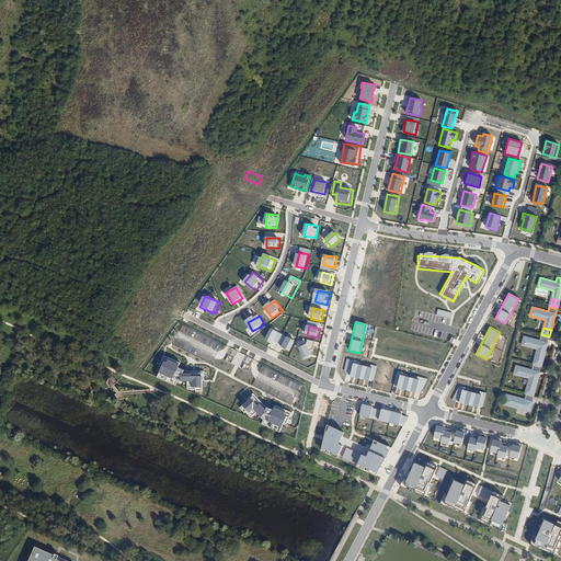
[(283,335),(271,330),(266,340),(278,345),(283,335)]
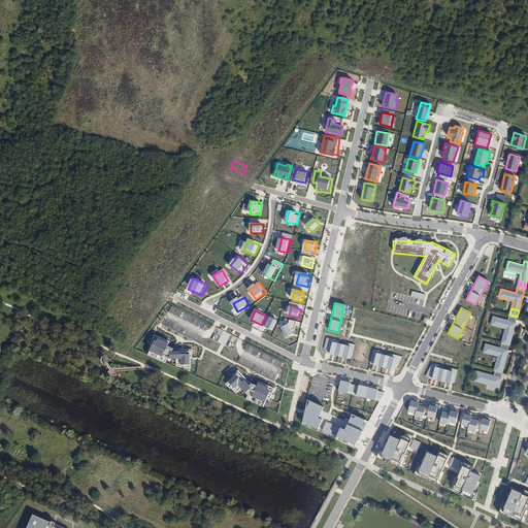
[(517,318),(509,316),(507,321),(493,317),(491,325),(505,328),(503,336),(512,338),(514,328),(515,323),(516,323),(517,318)]
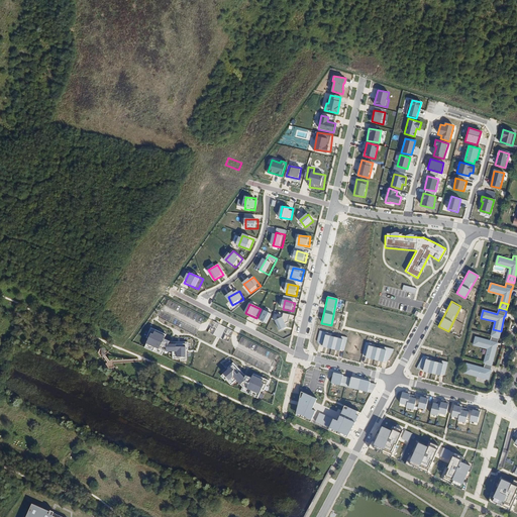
[(276,315),(266,311),(262,320),(272,324),(276,315)]
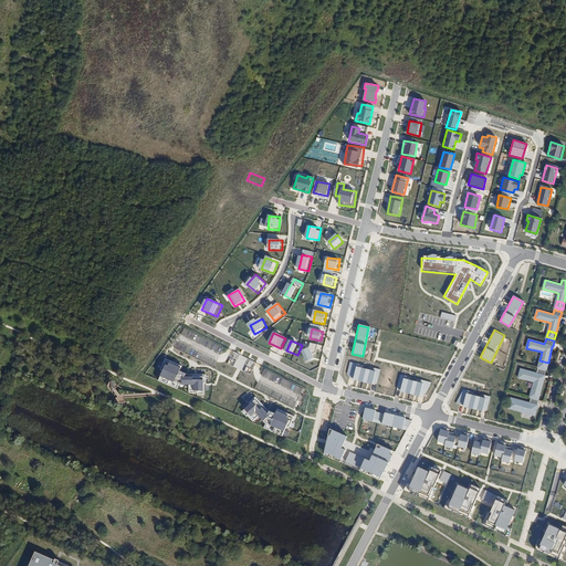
[(318,363),(312,346),(303,349),(310,366),(318,363)]
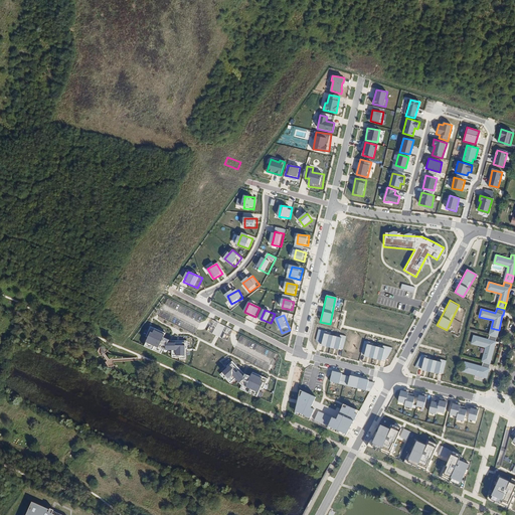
[(204,334),(211,321),(205,317),(197,330),(204,334)]
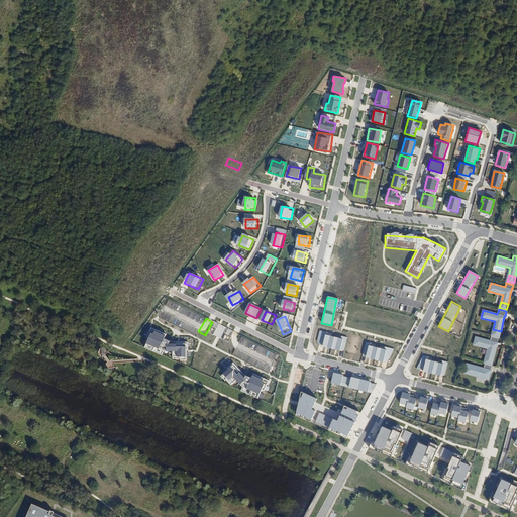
[(168,335),(152,328),(146,349),(165,356),(167,353),(175,353),(175,359),(188,360),(187,341),(175,341),(173,344),(166,340),(168,335)]
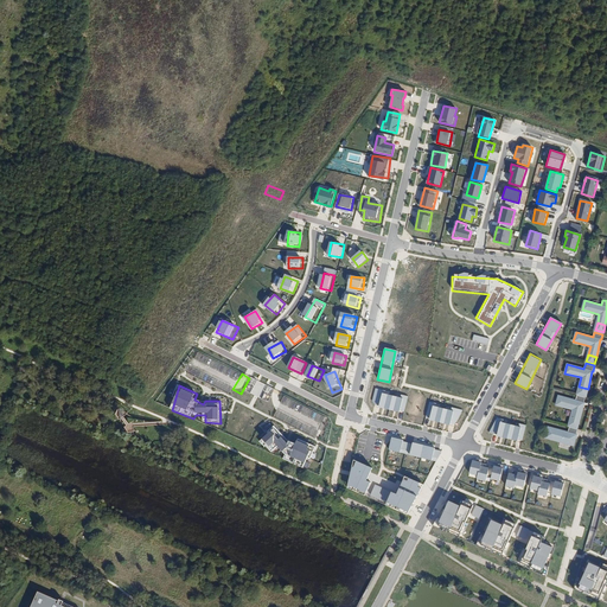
[(588,389),(579,387),(577,394),(586,396),(588,389)]
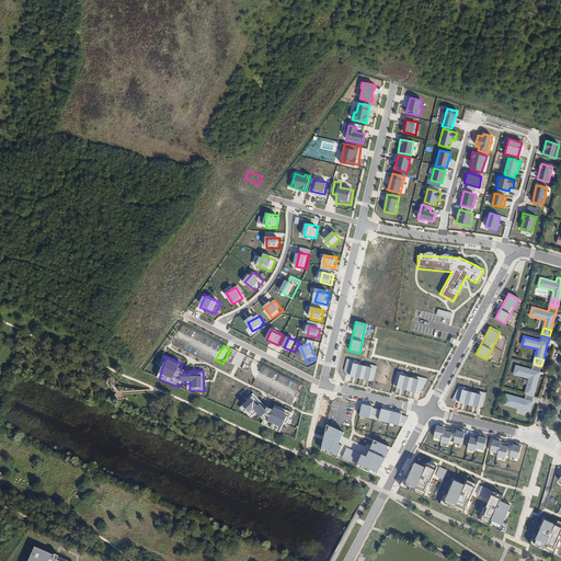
[(355,361),(346,358),(343,369),(346,375),(373,381),(376,366),(369,364),(369,368),(354,364),(355,361)]
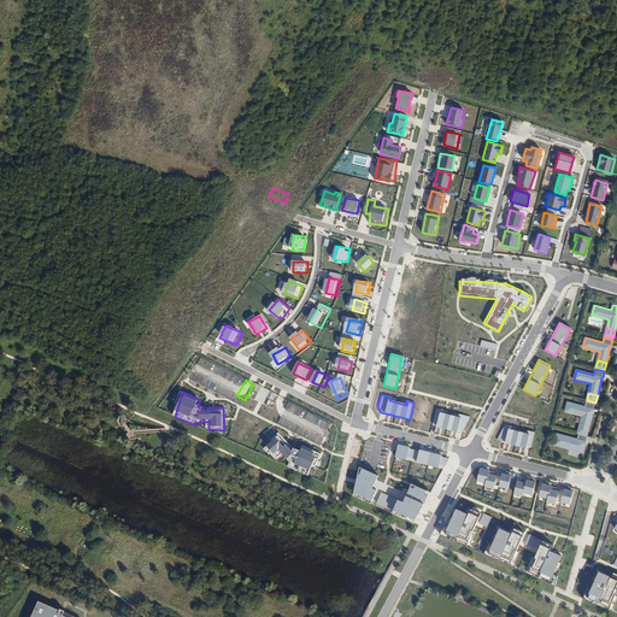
[(582,416),(580,424),(589,427),(592,416),(591,416),(593,410),(595,404),(587,401),(585,406),(568,403),(565,411),(582,416)]
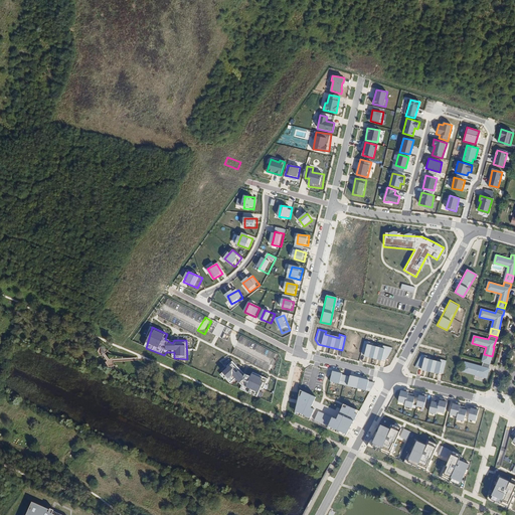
[(368,342),(363,342),(360,354),(384,360),(391,347),(382,346),(382,348),(368,345),(368,342)]
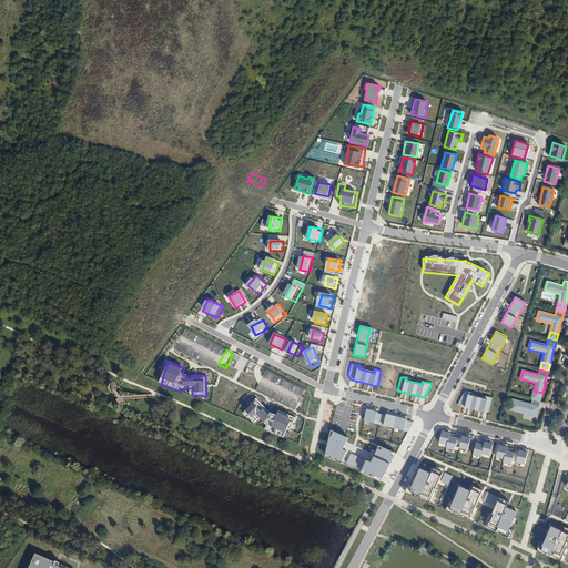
[(534,391),(533,398),(540,401),(543,393),(534,391)]
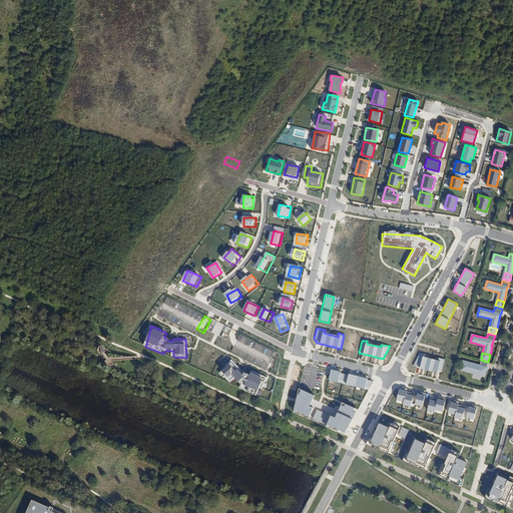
[(447,361),(422,354),(416,368),(443,377),(447,361)]
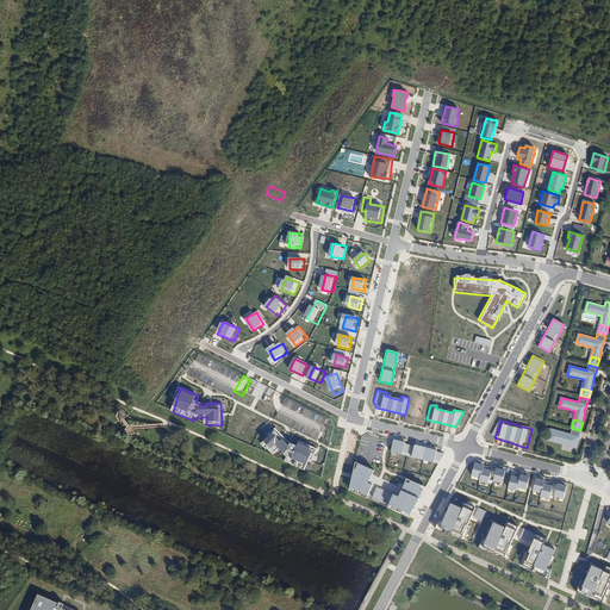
[(579,437),(580,431),(572,429),(571,434),(551,429),(548,440),(576,447),(578,440),(577,440),(578,436),(579,437)]
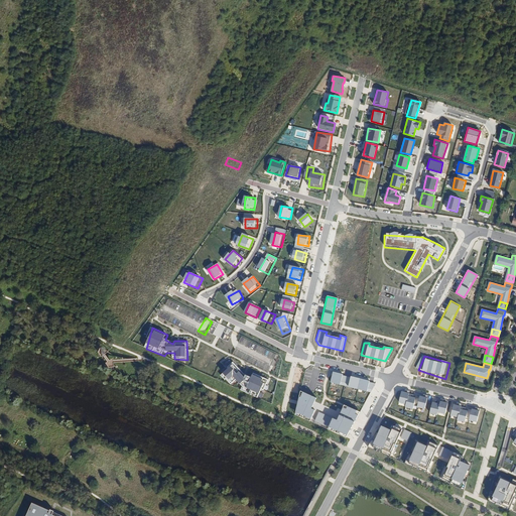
[(245,375),(233,364),(221,375),(225,379),(226,379),(231,384),(236,379),(243,386),(241,390),(257,397),(260,392),(263,382),(262,378),(253,375),(251,377),(246,375),(245,375)]
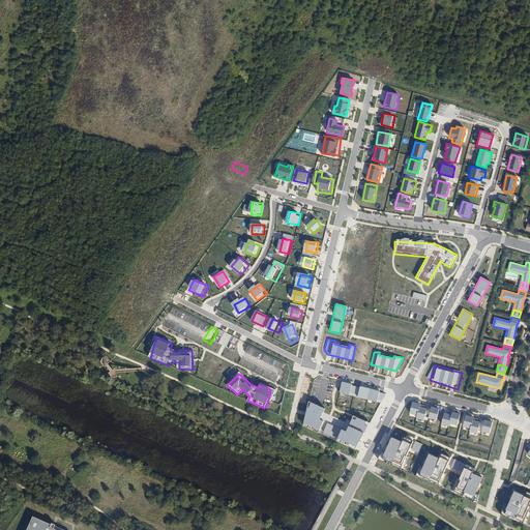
[(387,392),(340,381),(337,394),(380,405),(387,392)]
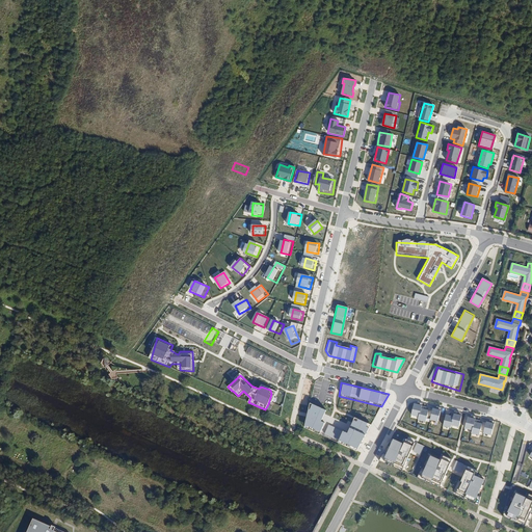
[(325,409),(306,401),(301,425),(358,453),(371,424),(352,416),(346,433),(322,422),(325,409)]
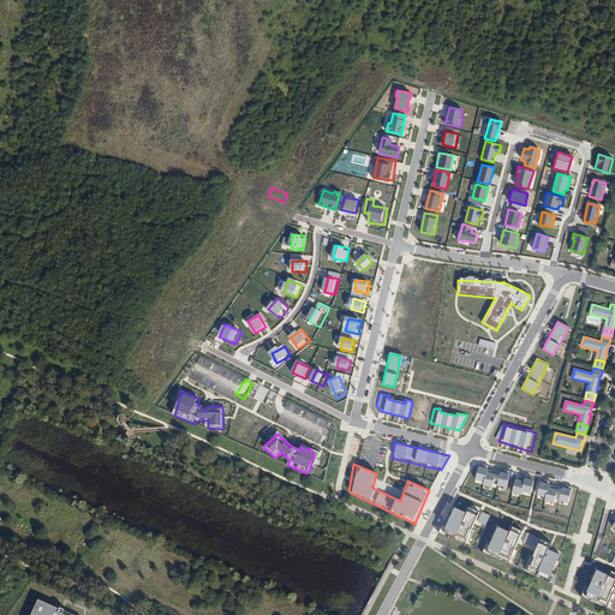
[(488,469),(478,466),(475,483),(482,485),(482,489),(491,491),(493,488),(496,489),(497,485),(506,488),(511,471),(505,470),(505,472),(500,472),(500,475),(488,472),(488,469)]
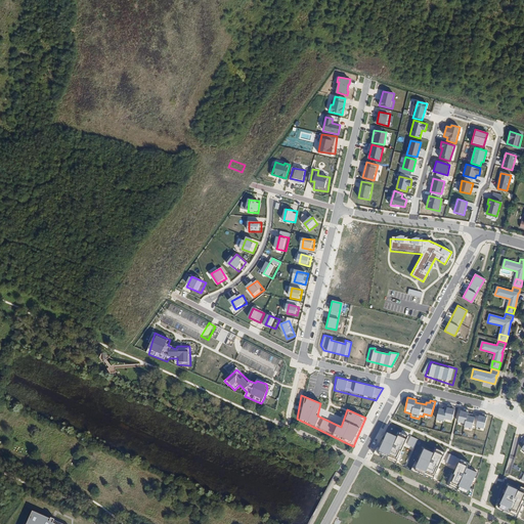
[(454,408),(446,407),(446,409),(439,408),(436,420),(444,422),(445,419),(451,421),(454,408)]
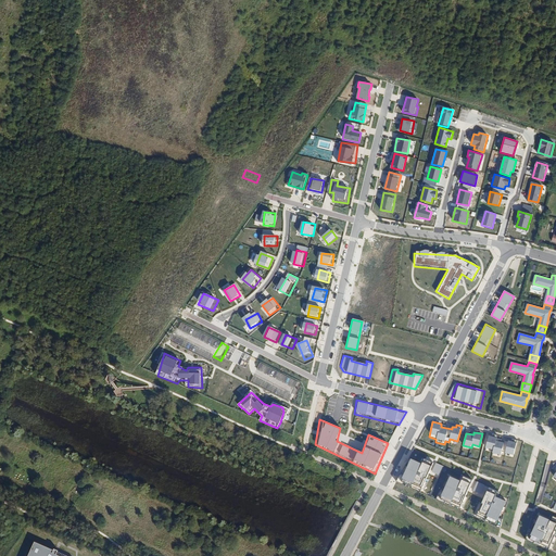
[(496,438),(489,436),(485,450),(492,452),(492,455),(501,457),(502,454),(514,457),(517,442),(508,440),(507,441),(504,440),(504,442),(496,441),(496,438)]
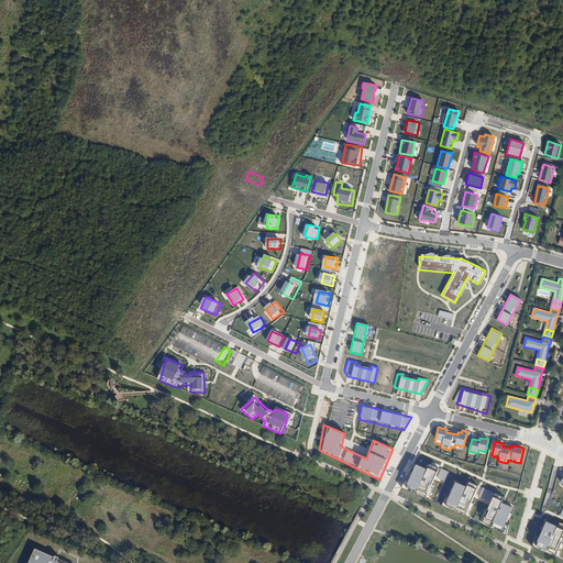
[(428,473),(417,467),(408,487),(430,497),(443,470),(432,464),(428,473)]
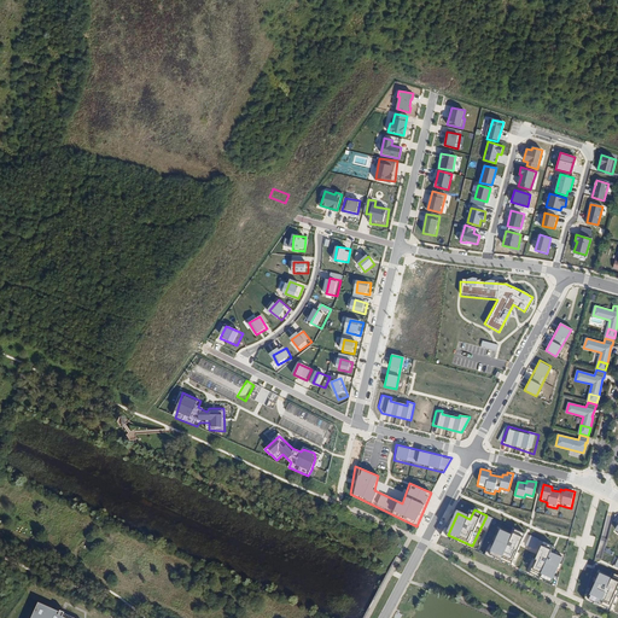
[(529,538),(505,529),(495,554),(518,564),(529,538)]
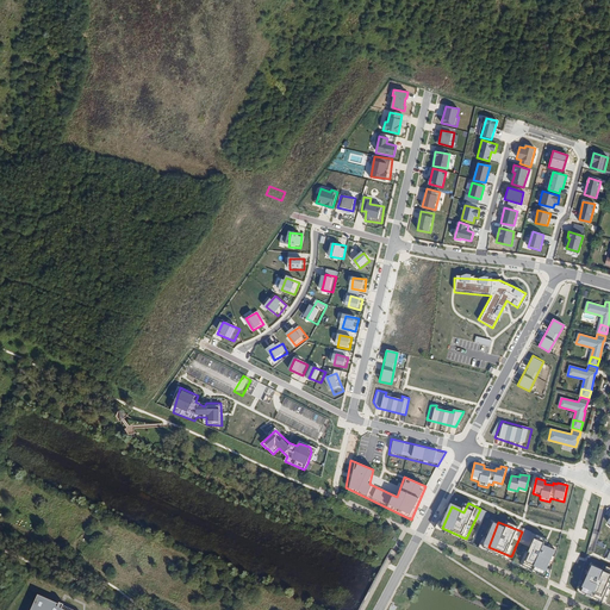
[(551,541),(537,536),(526,565),(551,576),(559,555),(547,549),(551,541)]
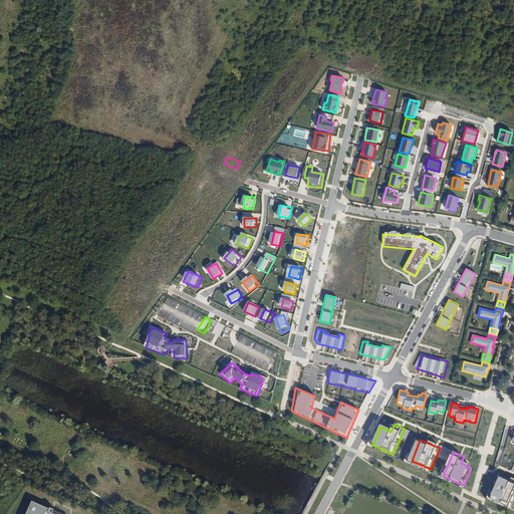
[(513,499),(513,484),(500,479),(494,497),(512,505),(513,499)]
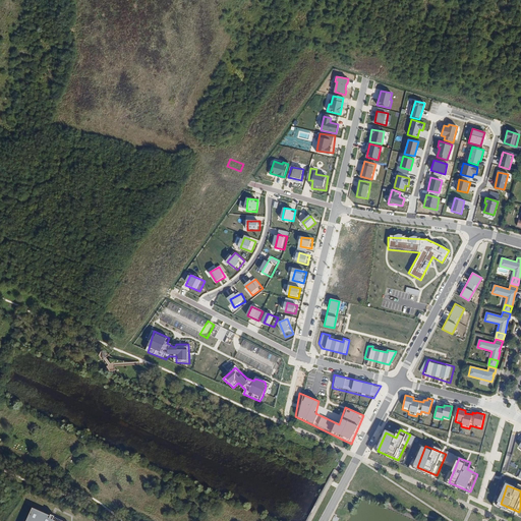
[(60,520),(34,510),(27,520),(60,520)]
